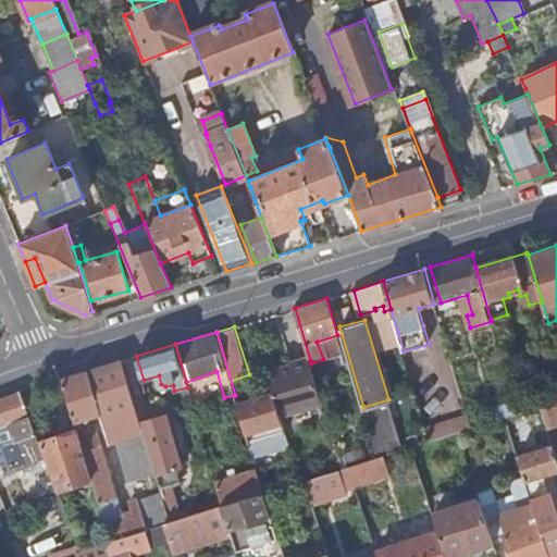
[(144,380),(136,356),(123,360),(133,395),(147,392),(144,380)]
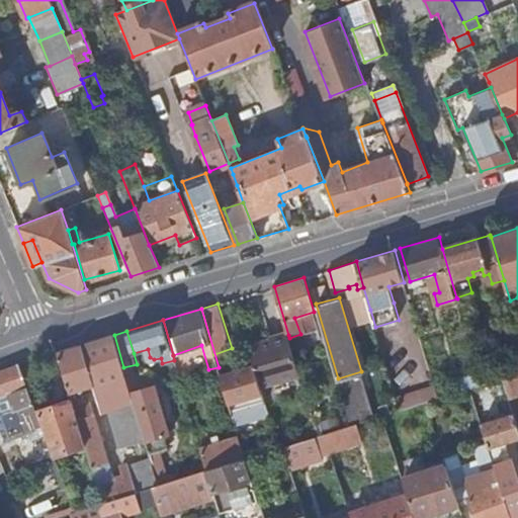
[(123,367),(114,335),(59,351),(71,393),(95,385),(102,411),(111,409),(134,402),(132,393),(123,367)]
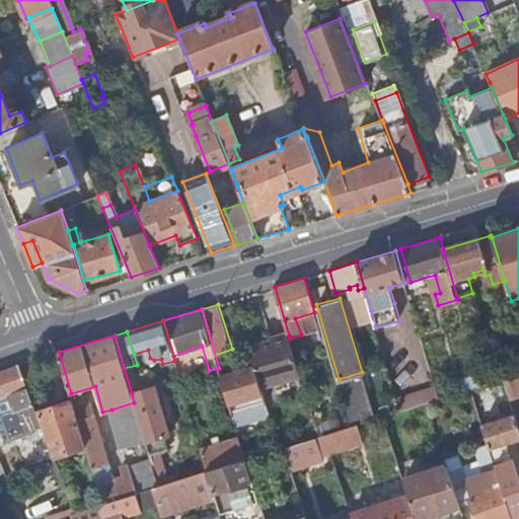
[(300,374),(290,339),(289,336),(250,348),(255,365),(262,387),(300,374)]
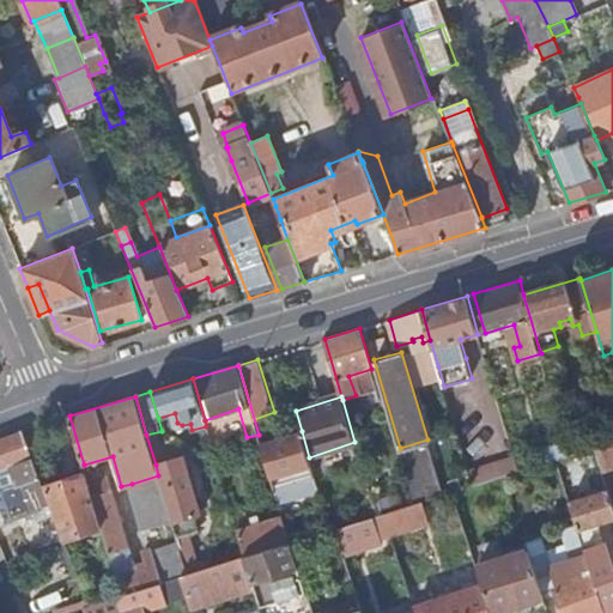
[(44,486),(24,430),(0,438),(0,471),(11,466),(18,486),(23,485),(29,498),(34,497),(36,504),(49,498),(44,486)]
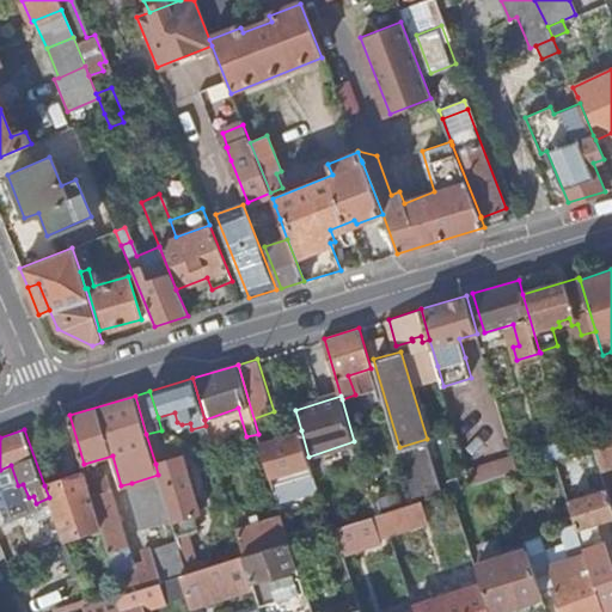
[(318,489),(308,457),(301,430),(261,442),(277,501),(318,489)]
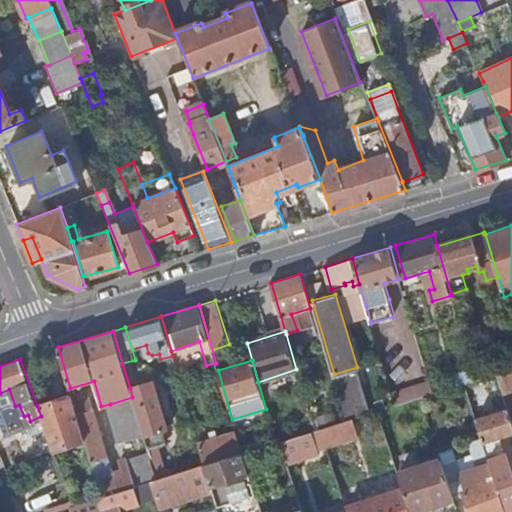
[(511,368),(498,373),(504,393),(509,409),(511,417),(511,368)]
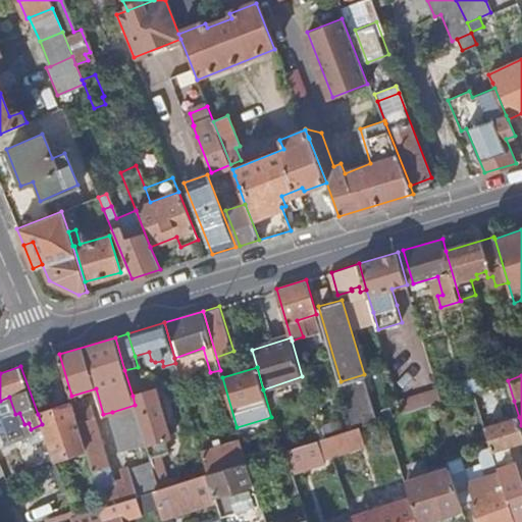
[(157,388),(133,396),(135,405),(146,444),(171,436),(157,388)]
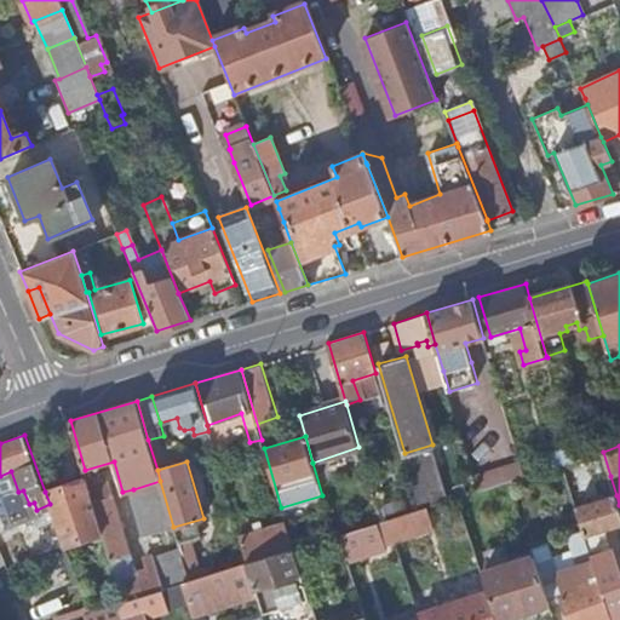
[(87,480),(45,492),(50,504),(64,545),(103,533),(95,501),(87,480)]
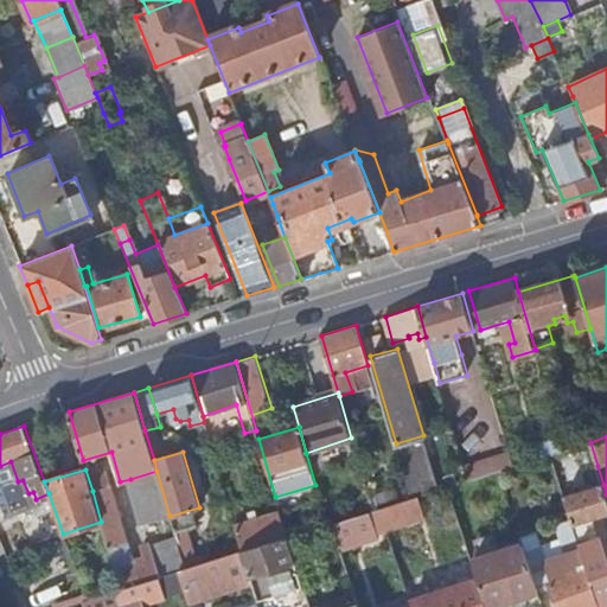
[(0,472),(0,511),(13,506),(0,472)]
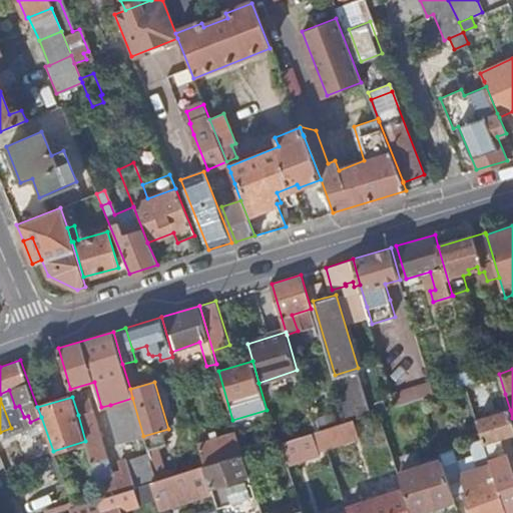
[(110,405),(101,407),(99,408),(110,443),(121,440),(110,405)]
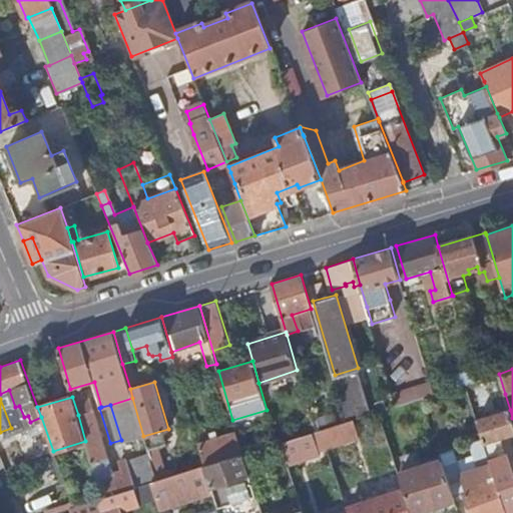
[(490,462),(506,512),(512,512),(512,471),(511,471),(501,438),(512,433),(512,418),(510,410),(478,421),(483,440),(484,443),(490,462)]
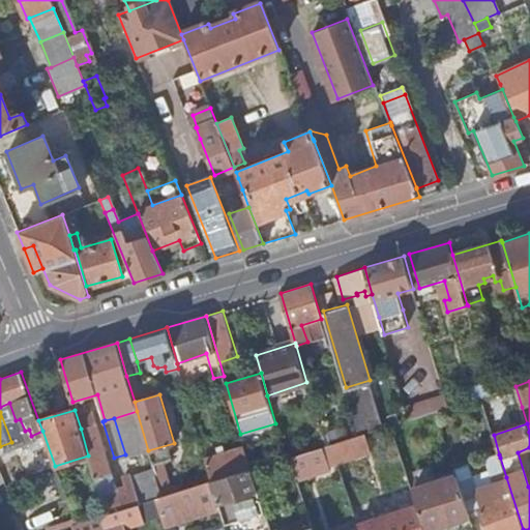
[(97,424),(81,429),(88,455),(106,514),(139,504),(140,504),(135,486),(111,493),(108,484),(115,482),(97,424)]
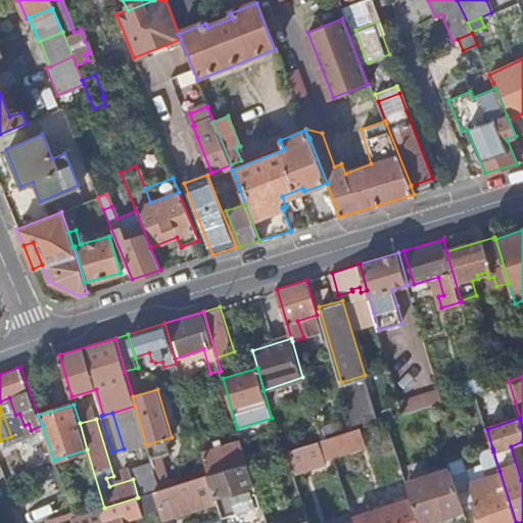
[(349,445),(345,431),(328,437),(333,450),(349,445)]
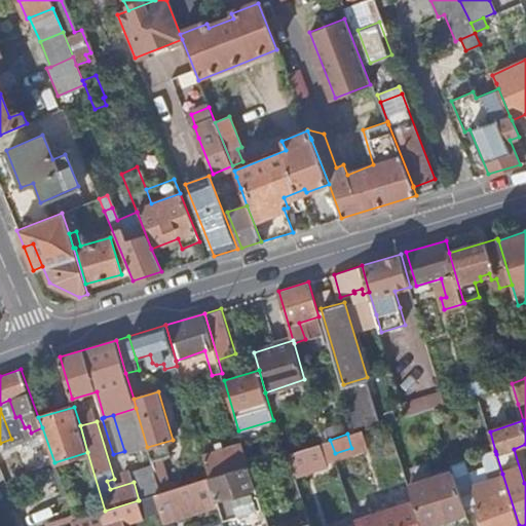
[(327,465),(321,443),(289,453),(294,470),(295,476),(327,465)]
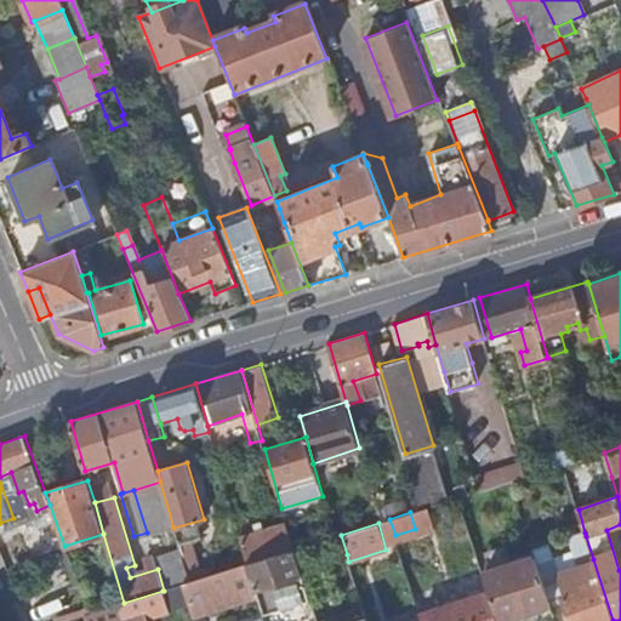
[(295,550),(286,525),(265,531),(256,534),(240,540),(248,564),(295,550)]
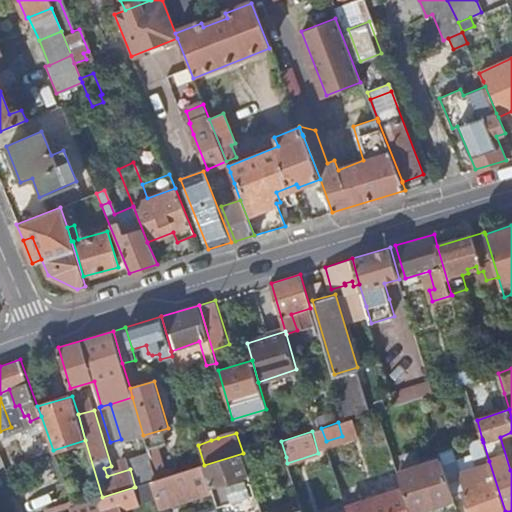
[(483,442),(482,439),(473,442),(481,468),(462,474),(461,474),(466,492),(467,493),(472,511),(505,511),(489,461),(483,442)]
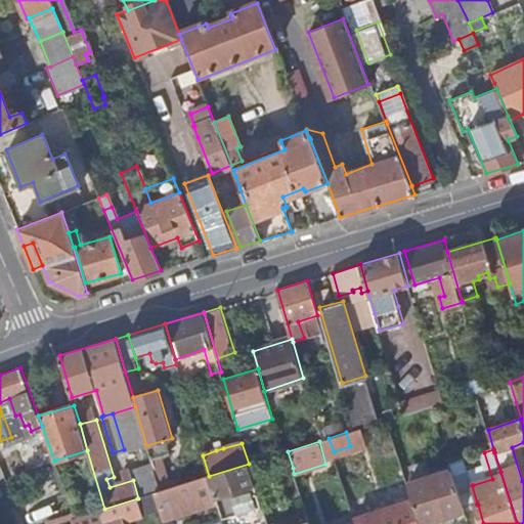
[(160,453),(149,455),(161,491),(171,488),(160,453)]
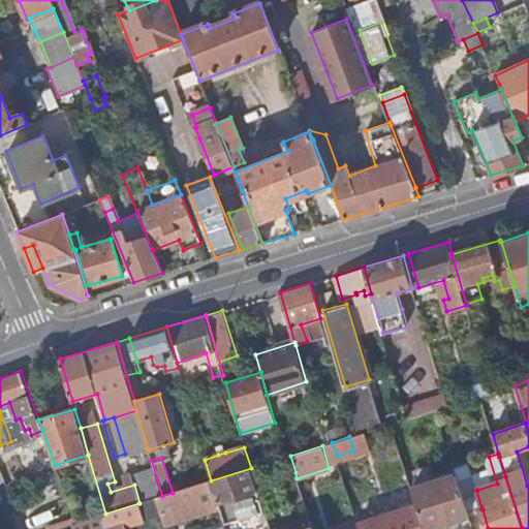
[(256,487),(251,468),(211,480),(210,481),(218,505),(224,525),(265,512),(256,487)]
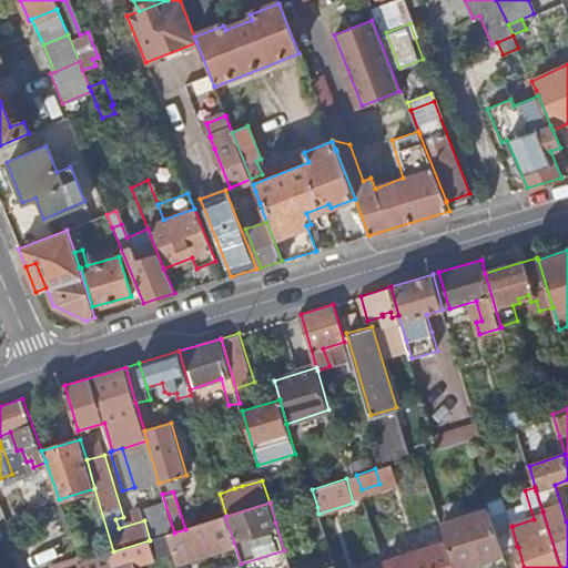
[(492,518),(489,510),(442,526),(447,543),(455,567),(465,567),(504,556),(503,551),(492,518)]
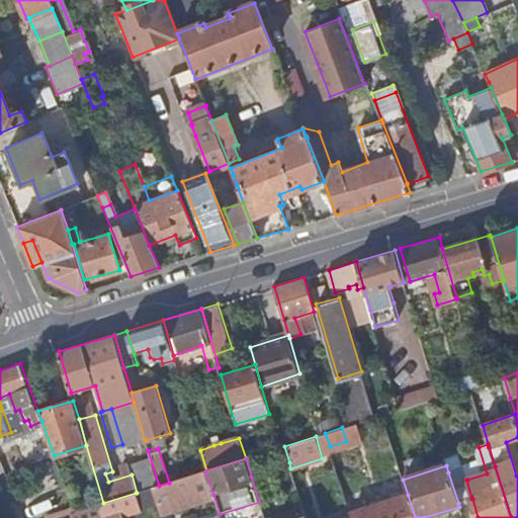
[(463,467),(448,472),(458,503),(472,499),(471,498),(466,480),(467,480),(463,467)]
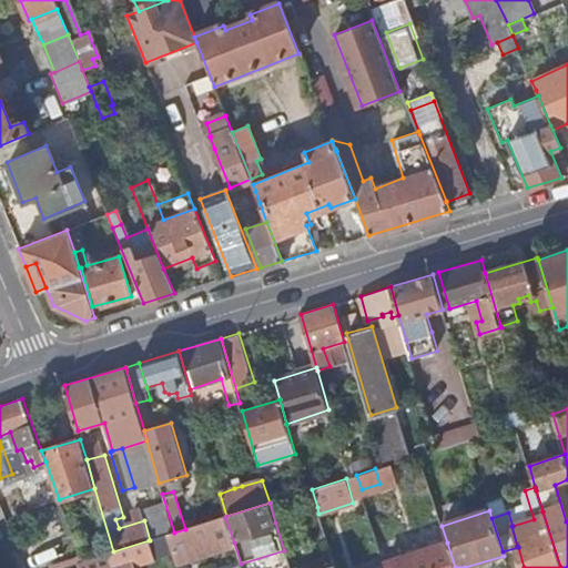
[(185,529),(174,533),(169,535),(174,553),(176,560),(234,543),(225,517),(185,529)]
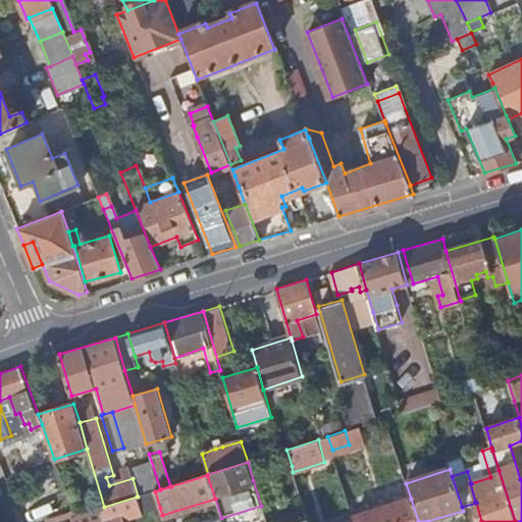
[(138,497),(137,497),(142,514),(160,508),(155,491),(138,497)]
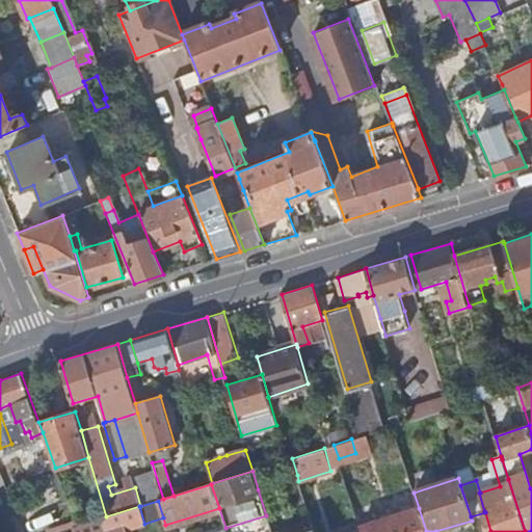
[(77,526),(73,527),(74,531),(127,531),(127,529),(144,524),(139,506),(106,516),(77,526)]
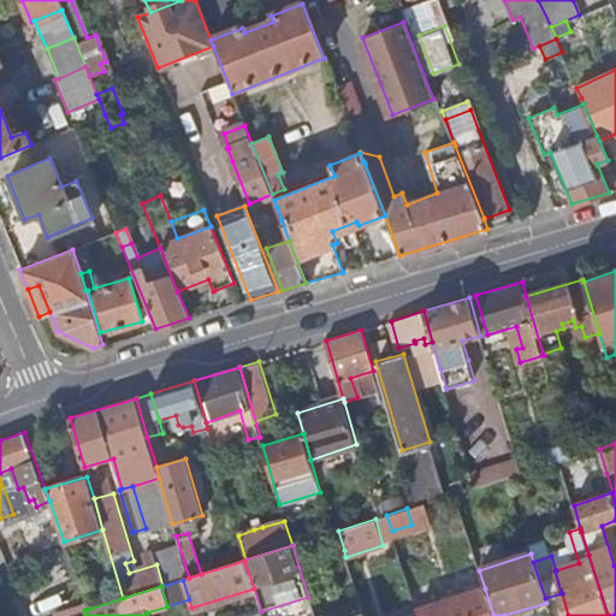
[(493,615),(485,588),(416,610),(419,615),(493,615)]
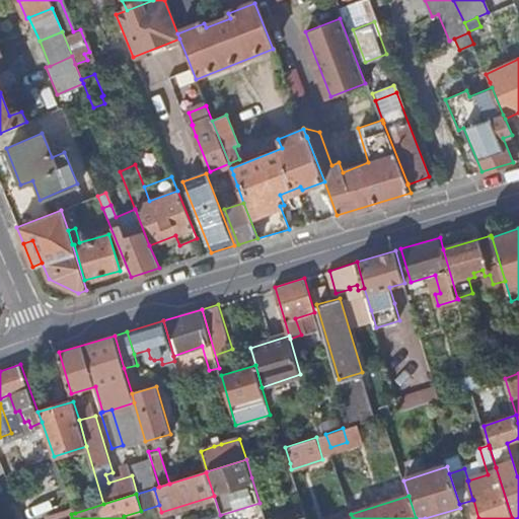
[(306,518),(304,510),(270,518),(306,518)]
